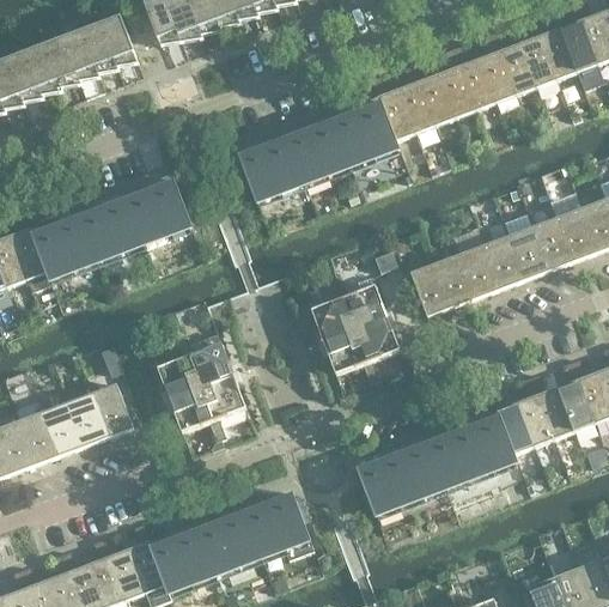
[(176,29),(164,0),(148,0),(142,2),(159,44),(180,41),(175,30),(176,29)]
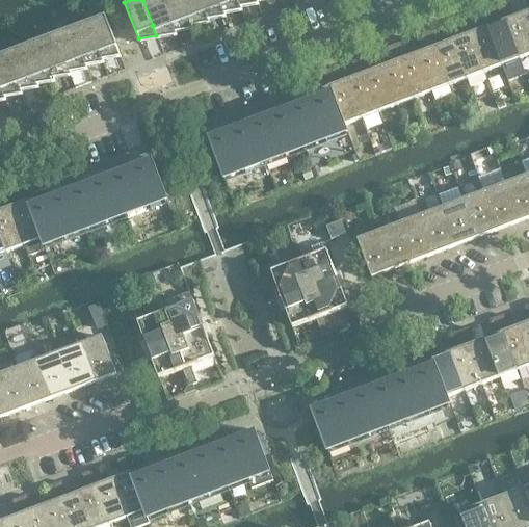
[(174,32),(161,0),(142,0),(153,25),(152,26),(156,35),(174,32)]
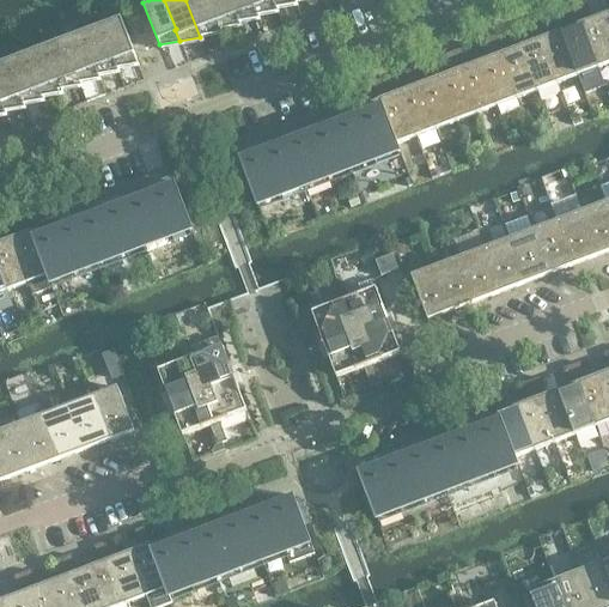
[(219,30),(207,0),(186,0),(200,37),(201,37),(200,34),(219,30)]
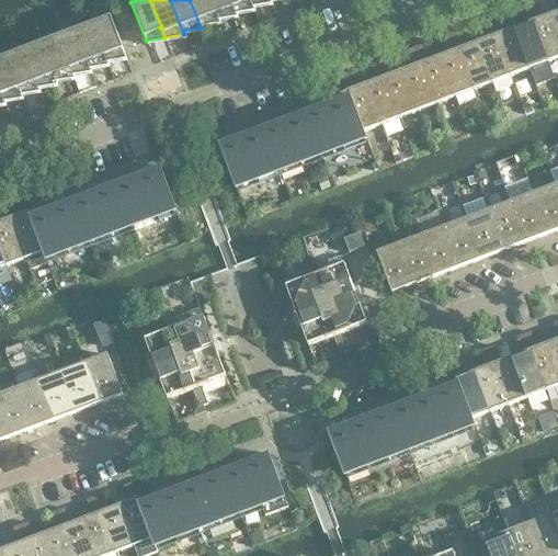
[(218,21),(211,0),(190,0),(201,27),(202,27),(201,24),(218,21)]
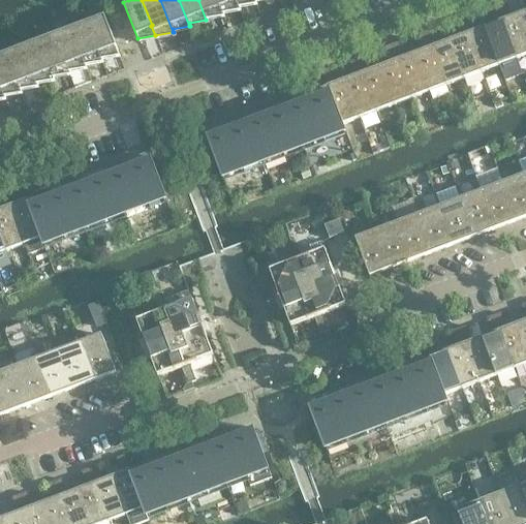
[(222,13),(216,0),(198,0),(206,20),(207,20),(206,17),(222,13)]
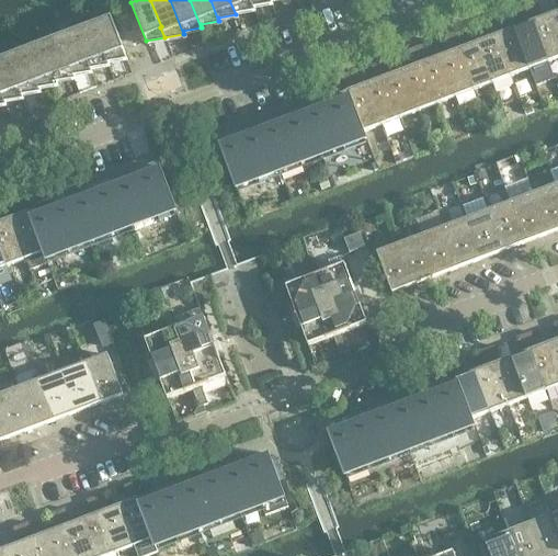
[(252,8),(249,0),(229,0),(236,14),(237,14),(235,11),(252,8)]
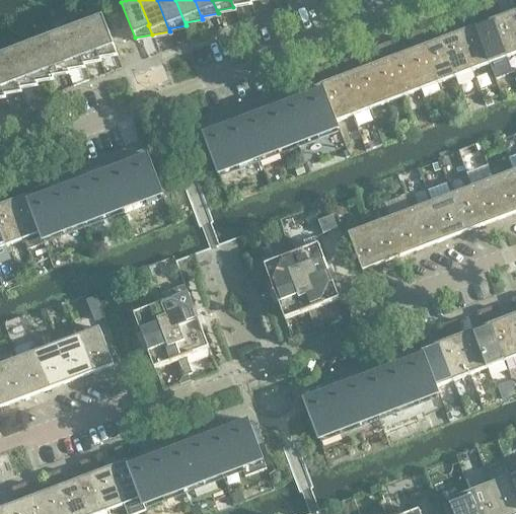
[(495,6),(492,0),(489,0),(485,1),(488,9),(495,6)]
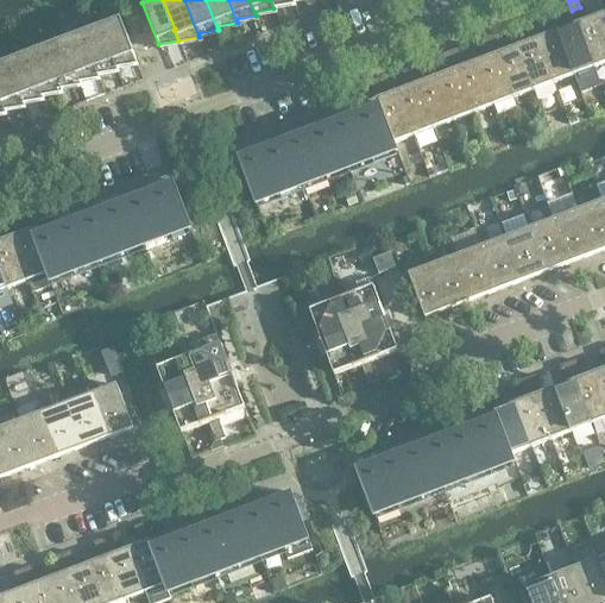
[(572,11),(568,1),(560,5),(563,14),(572,11)]
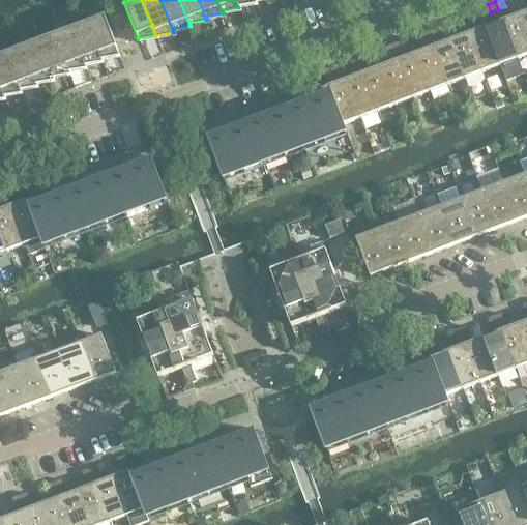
[(526,50),(526,32),(519,10),(501,17),(516,55),(526,50)]
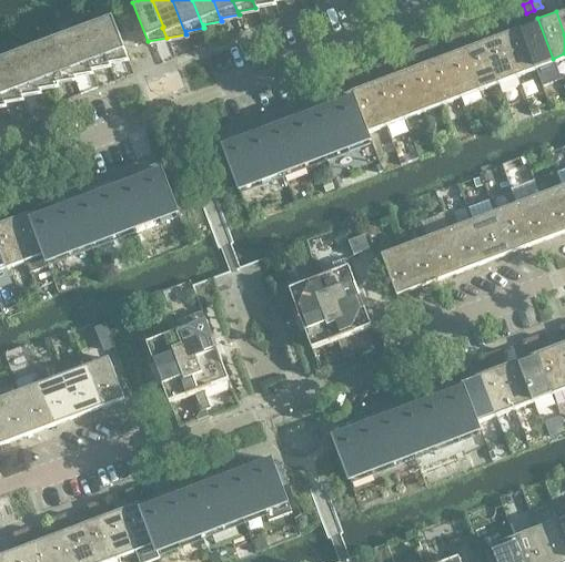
[(504,21),(501,12),(493,16),(496,24),(504,21)]
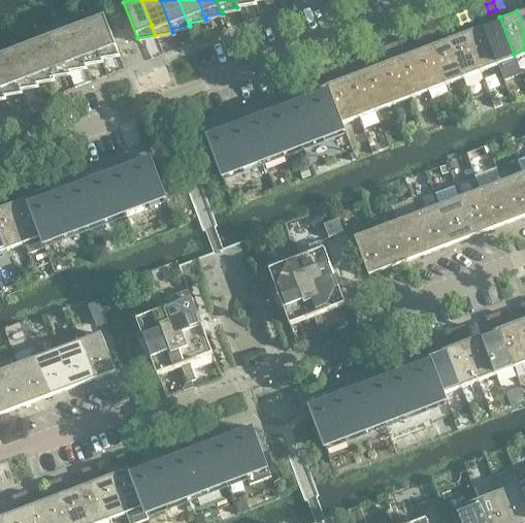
[(118,54),(103,14),(103,13),(86,20),(101,60),(100,56),(118,54)]
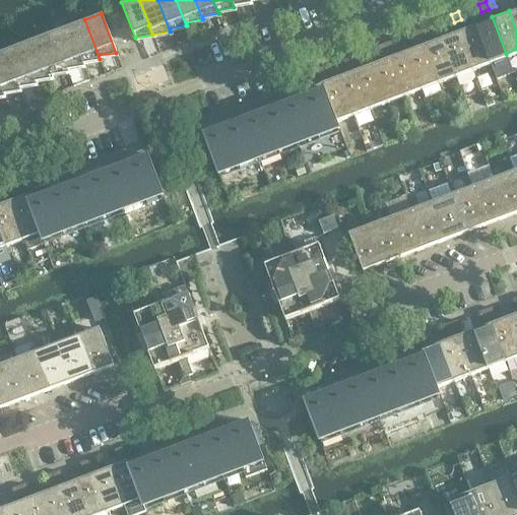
[(454,22),(451,14),(444,17),(447,24),(454,22)]
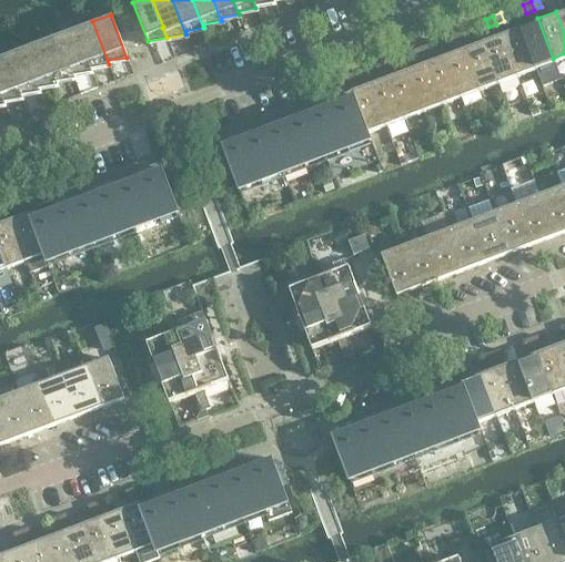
[(553,59),(537,18),(518,26),(534,65),(553,59)]
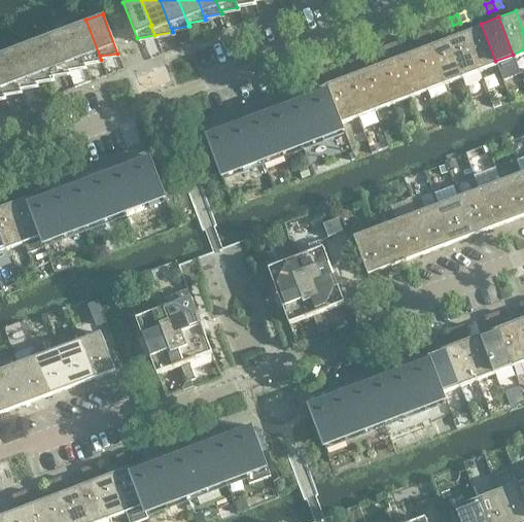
[(101,60),(85,20),(69,26),(84,66),(85,66),(83,62),(101,60)]
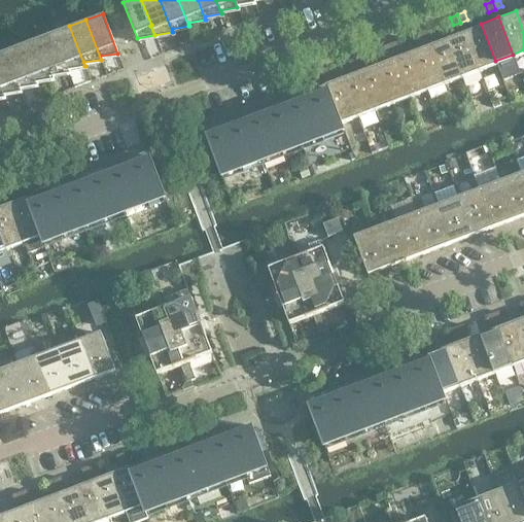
[(495,61),(481,24),(463,30),(478,68),(495,61)]
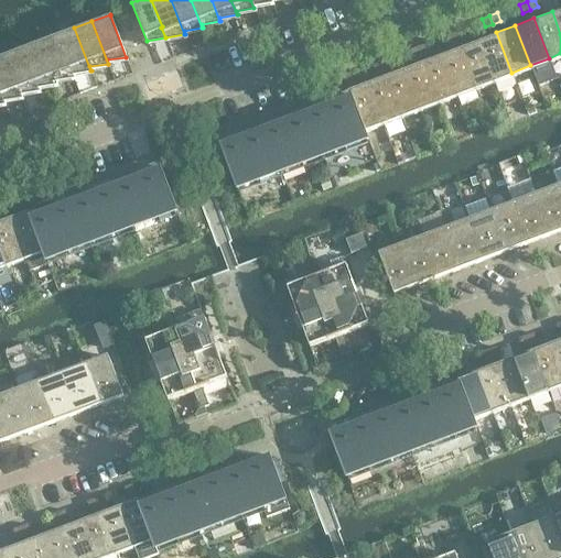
[(463,35),(460,26),(452,30),(455,39),(463,35)]
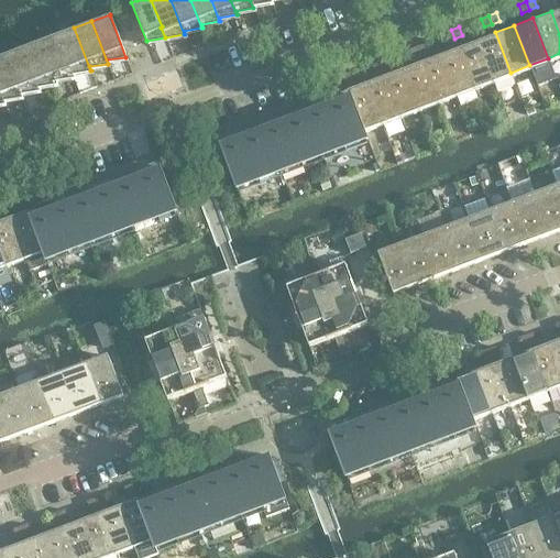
[(90,70),(74,28),(56,34),(73,77),(74,77),(73,73),(90,70)]
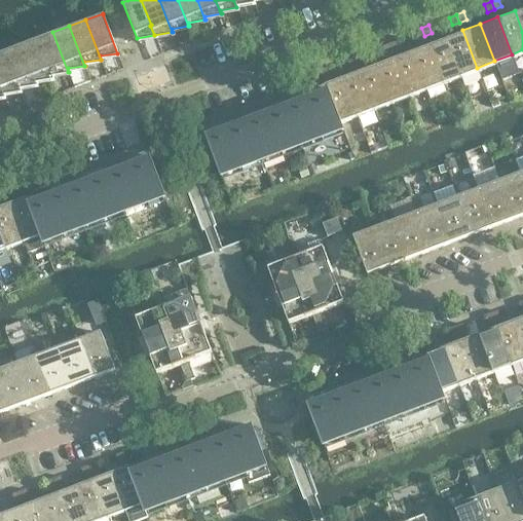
[(424,36),(421,28),(414,30),(417,38),(424,36)]
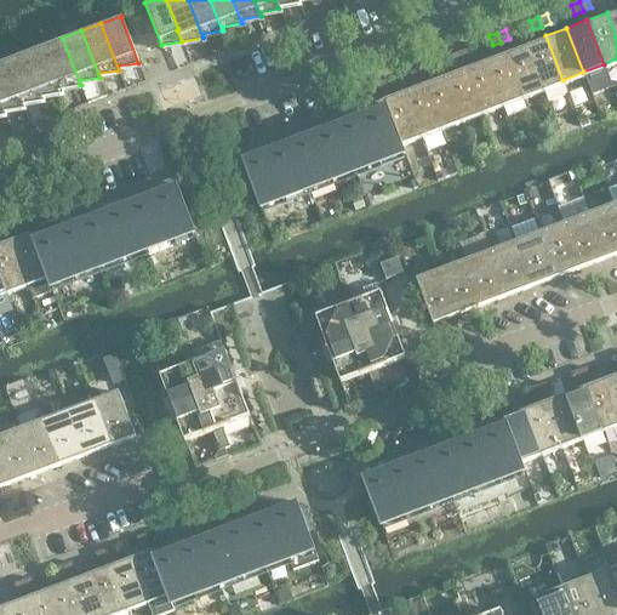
[(563,80),(546,35),(525,44),(542,87),(563,80)]
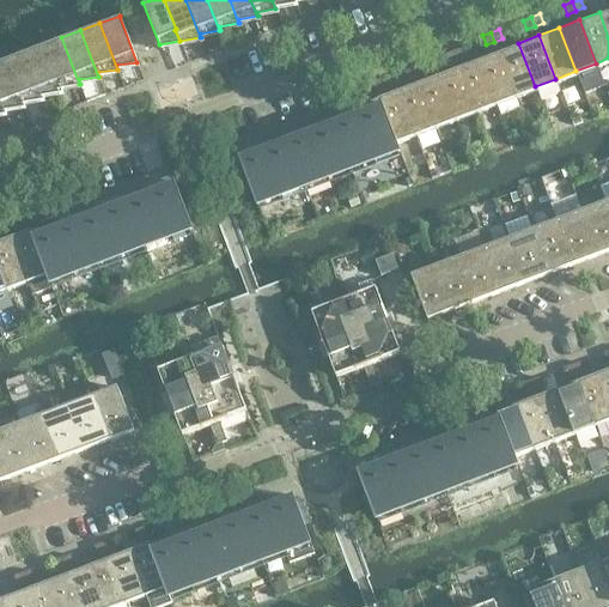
[(79,84),(61,37),(43,44),(60,91),(61,90),(60,86),(79,84)]
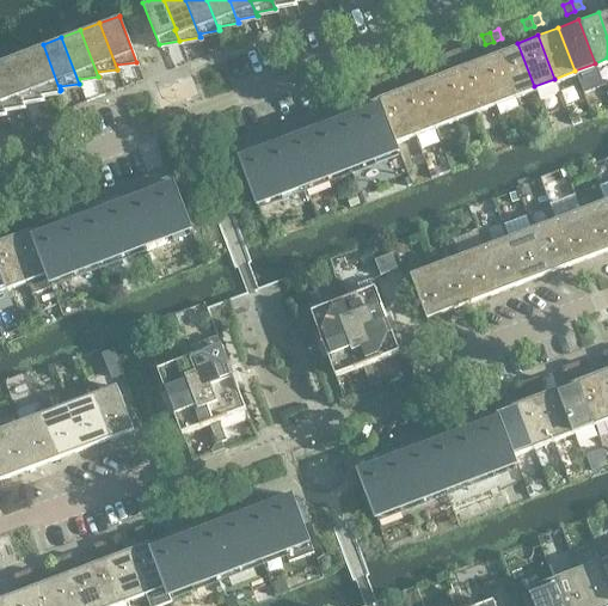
[(534,86),(517,43),(497,50),(514,95),(534,86)]
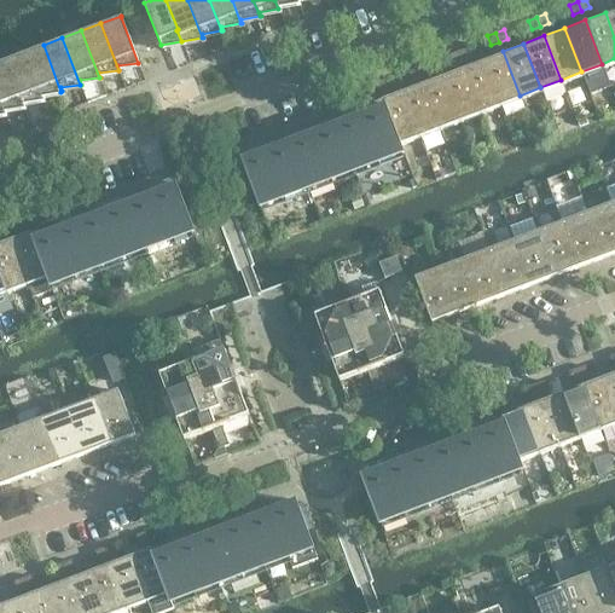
[(61,92),(44,45),(24,52),(42,98),(41,94),(61,92)]
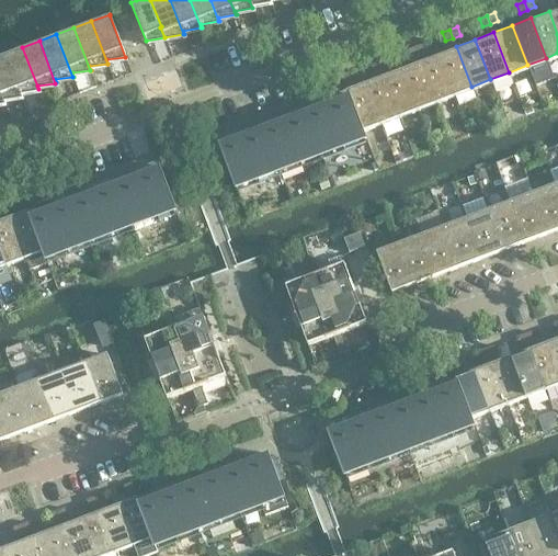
[(423,49),(421,41),(413,44),(417,52),(423,49)]
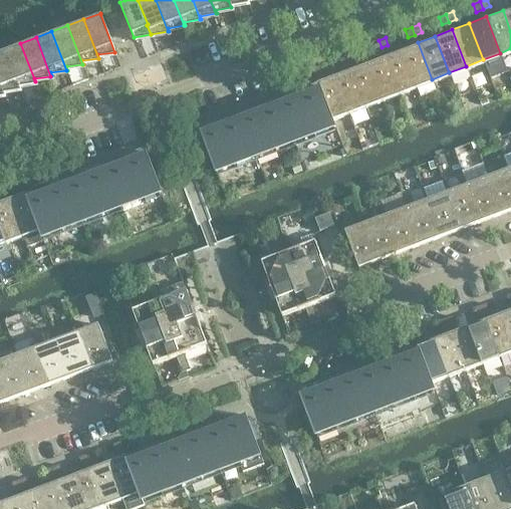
[(381,47),(378,40),(371,42),(374,50),(381,47)]
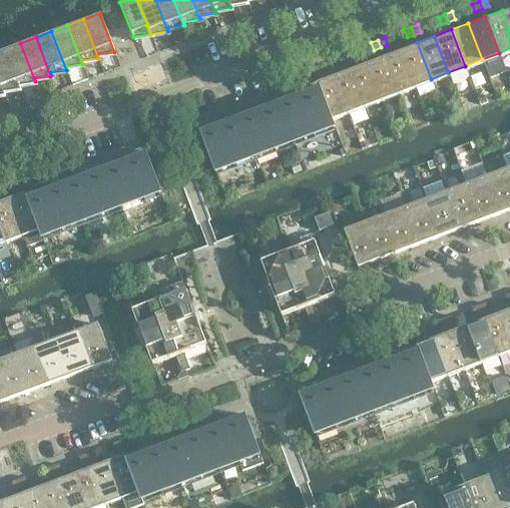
[(431,79),(417,42),(400,48),(414,85),(431,79)]
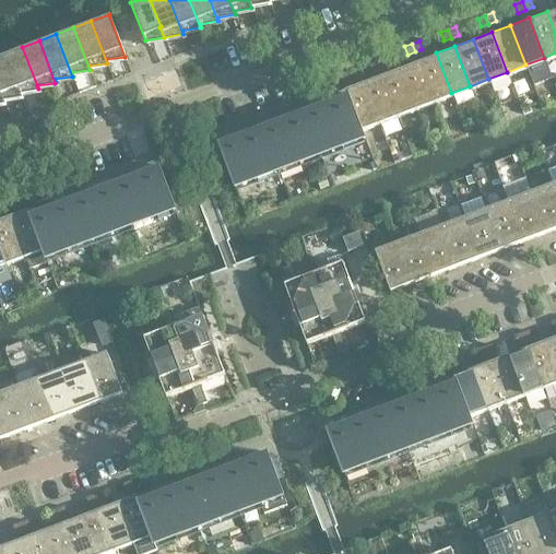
[(38,89),(22,47),(6,54),(21,95),(22,95),(21,92),(38,89)]
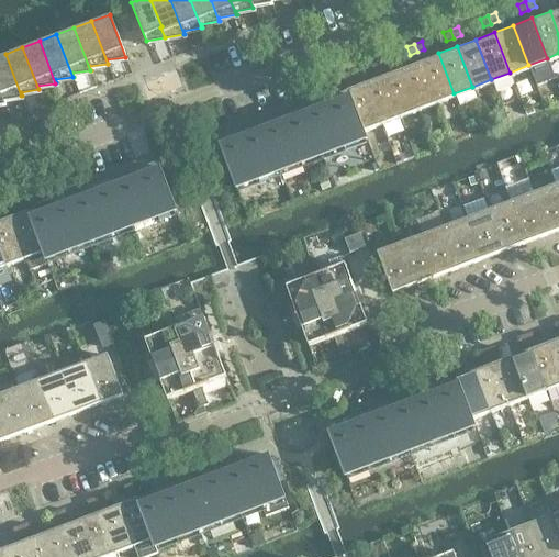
[(454,93),(438,53),(420,60),(435,100),(454,93)]
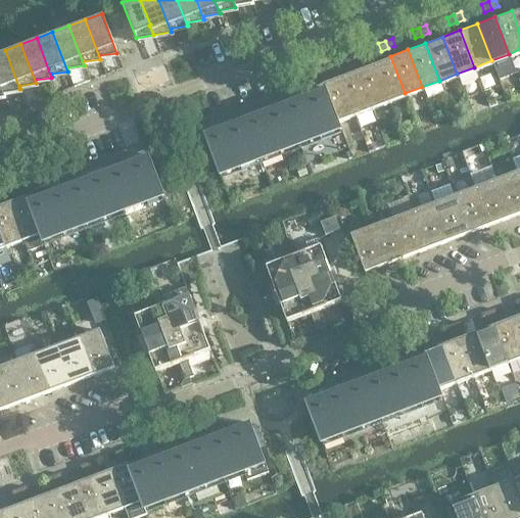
[(19,89),(5,50),(0,52),(0,87),(3,95),(4,95),(3,92),(19,89)]
